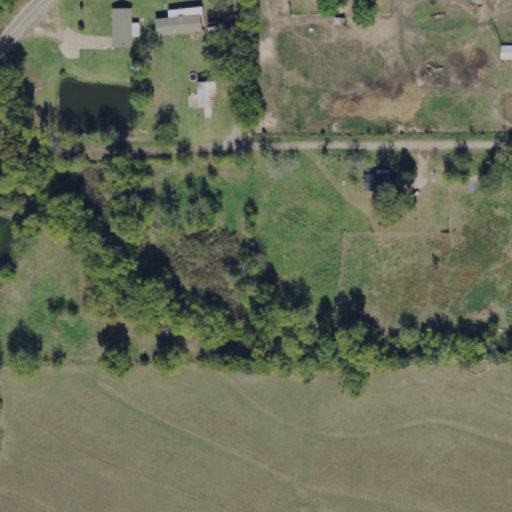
[(169,10),(169,18),(156,19),(157,35),(203,33),(202,8),(169,10)]
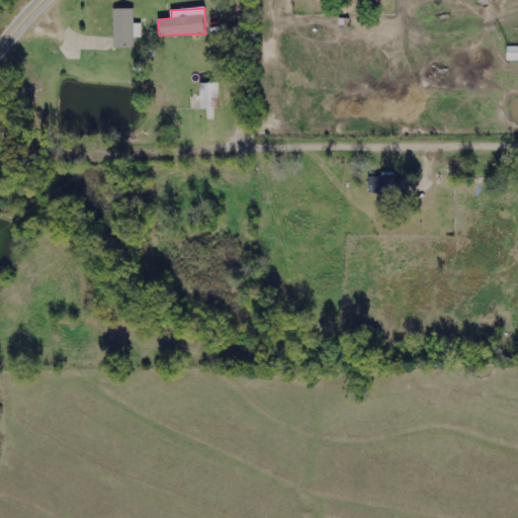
[(135,9),(113,9),(113,49),(134,49),(134,37),(142,37),(142,24),(134,24),(135,9)]
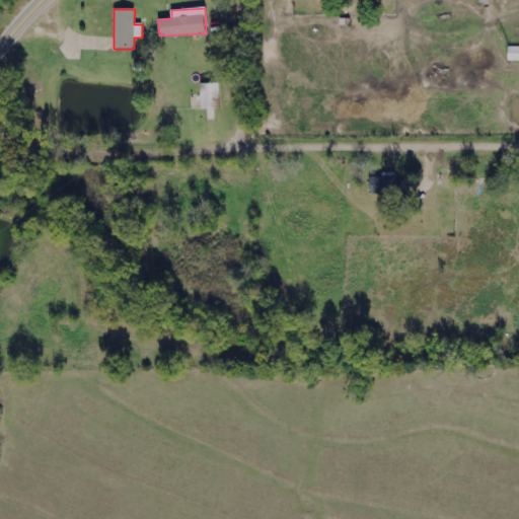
[(518,61),(518,47),(508,47),(508,61),(518,61)]
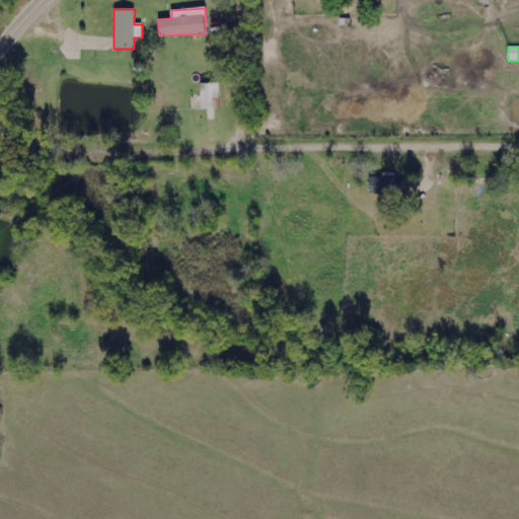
[(220,84),(201,84),(201,109),(220,109),(220,84)]
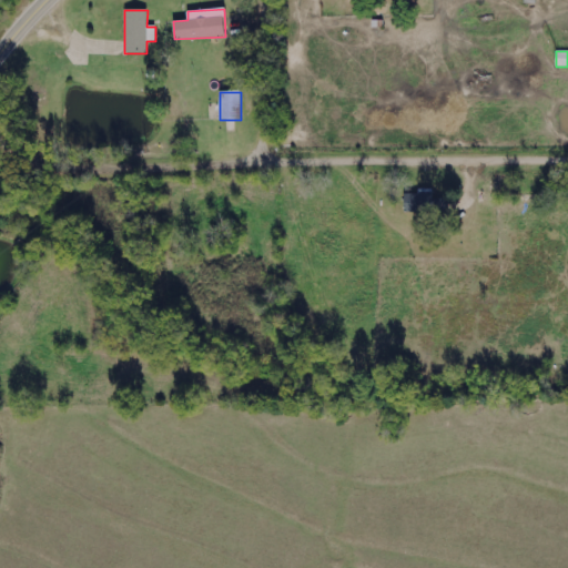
[(405,213),(448,212),(448,200),(433,200),(433,190),(418,190),(418,194),(404,194),(405,213)]
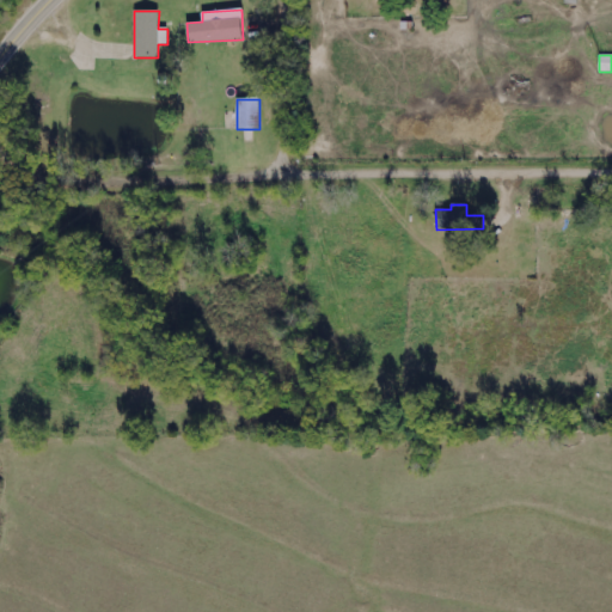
All buildings are outlined.
